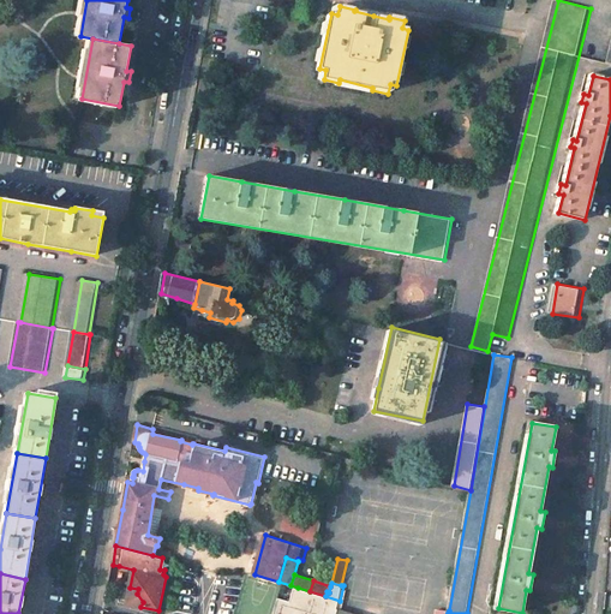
[(355,613),(339,609),(340,601),(325,596),(310,591),(298,588),(294,601),(282,597),(276,613),(355,613)]
